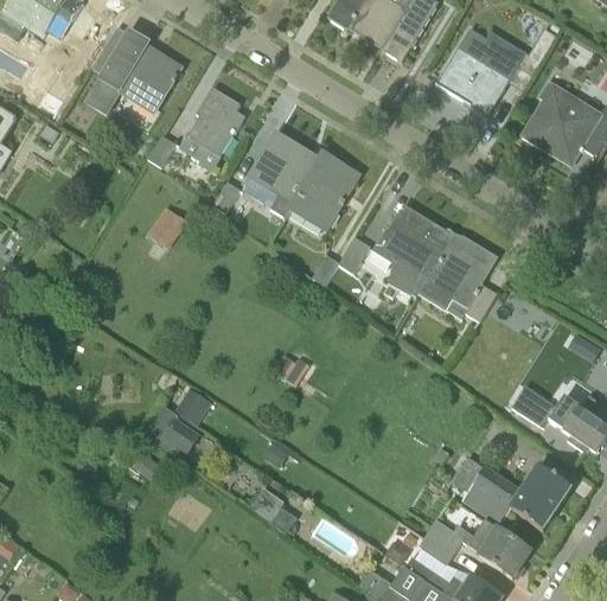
[(91,43),(107,17),(78,0),(8,0),(0,16),(0,30),(14,39),(24,24),(44,37),(56,18),(68,25),(66,27),(91,43)]
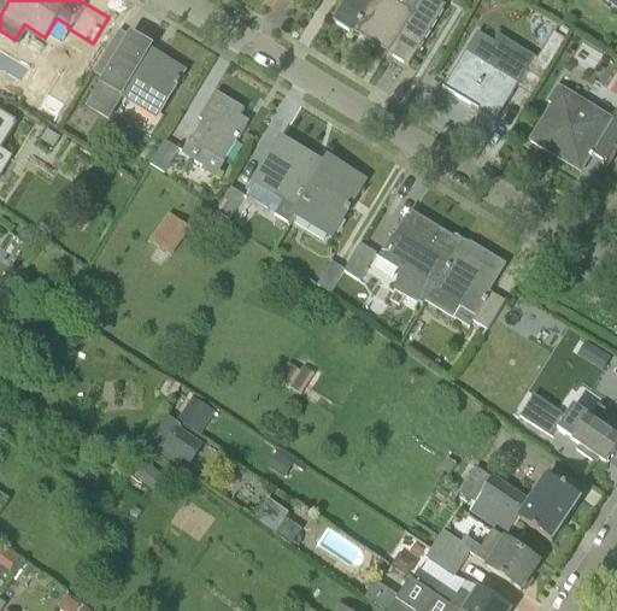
[(380,13),(387,0),(342,0),(333,17),(353,30),(356,25),(368,7),(380,13)]
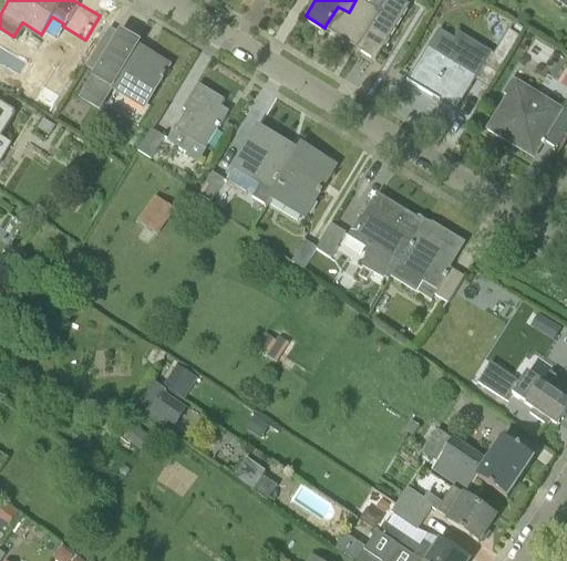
[(375,59),(410,2),(406,0),(384,0),(381,7),(370,0),(356,0),(349,12),(338,7),(327,23),(359,43),(357,47),(375,59)]
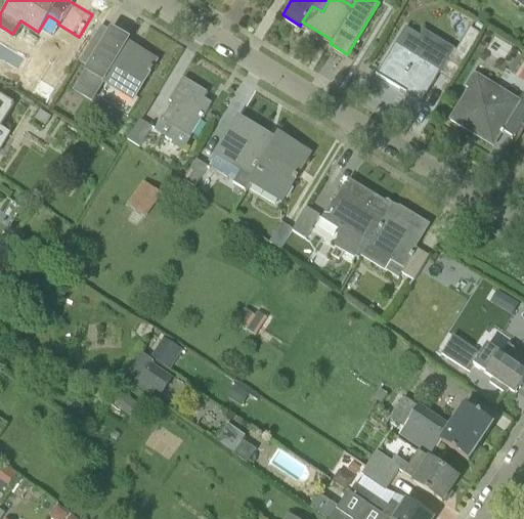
[(451,78),(481,29),(471,23),(449,57),(447,56),(454,44),(422,25),(422,33),(405,23),(395,40),(377,72),(422,98),(438,71),(451,78)]
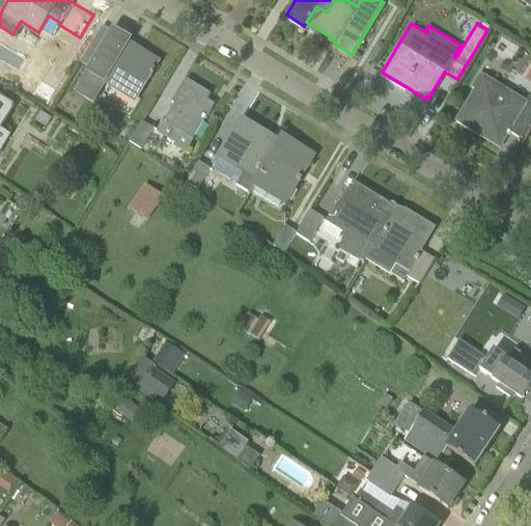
[(135,98),(159,57),(129,39),(131,36),(114,27),(77,88),(94,99),(106,80),(135,98)]
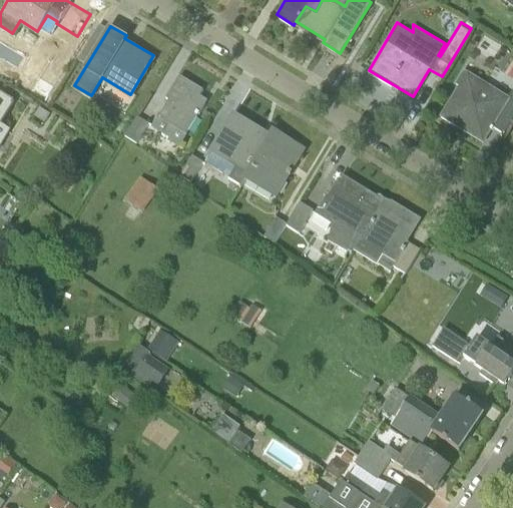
[(347,69),(353,59),(345,55),(340,64),(347,69)]
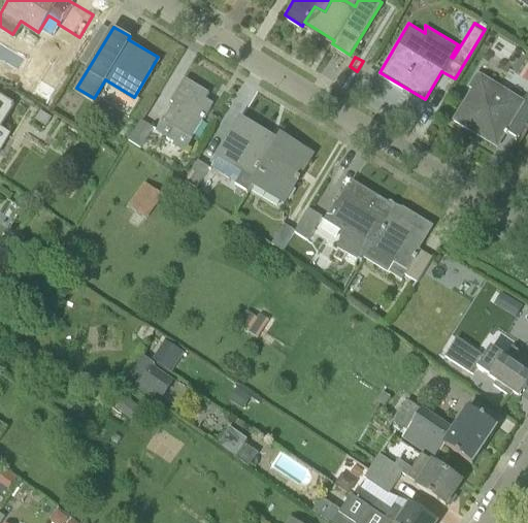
[(527,90),(523,97),(476,69),(468,84),(471,86),(453,117),(472,128),(476,123),(499,137),(504,130),(506,131),(507,129),(518,134),(527,117),(527,90)]
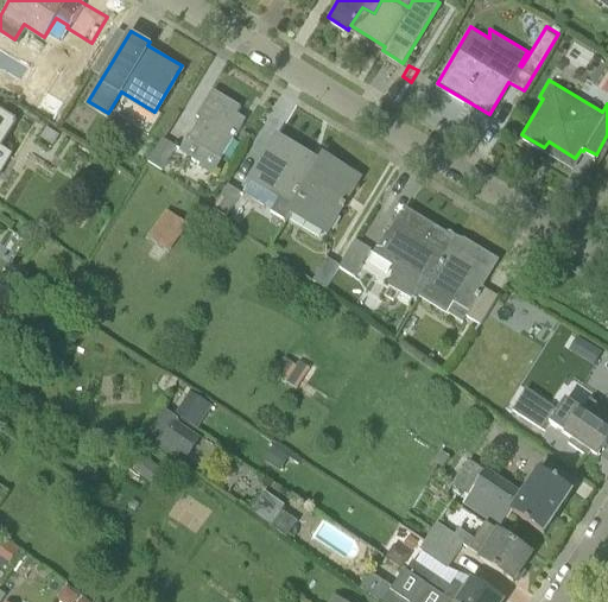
[(236,132),(242,120),(234,115),(241,103),(213,86),(196,113),(200,115),(182,146),(215,165),(220,156),(235,132),(236,132)]
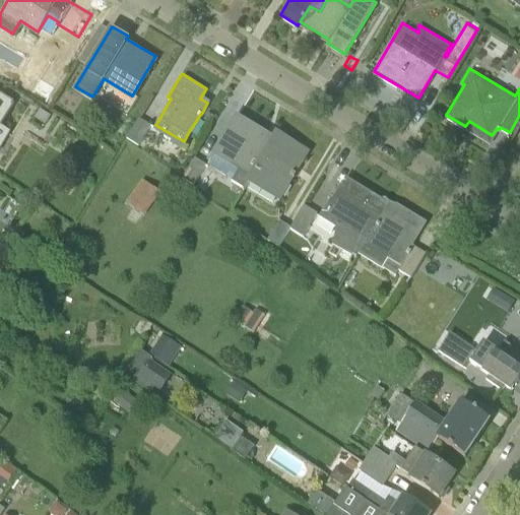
[(0,90),(0,120),(13,100),(0,90)]
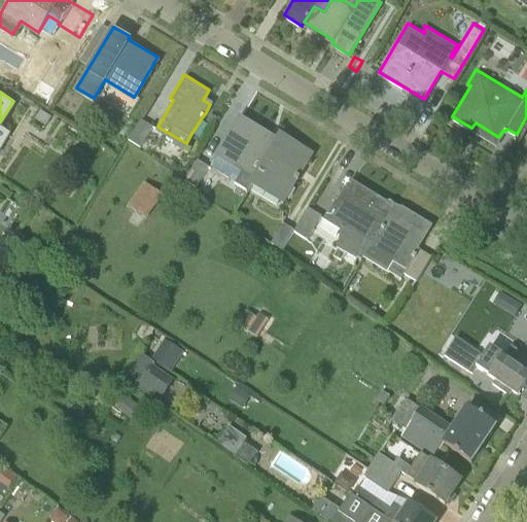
[(217,154),(242,169),(233,183),(246,192),(251,182),(278,138),(241,115),(217,154)]
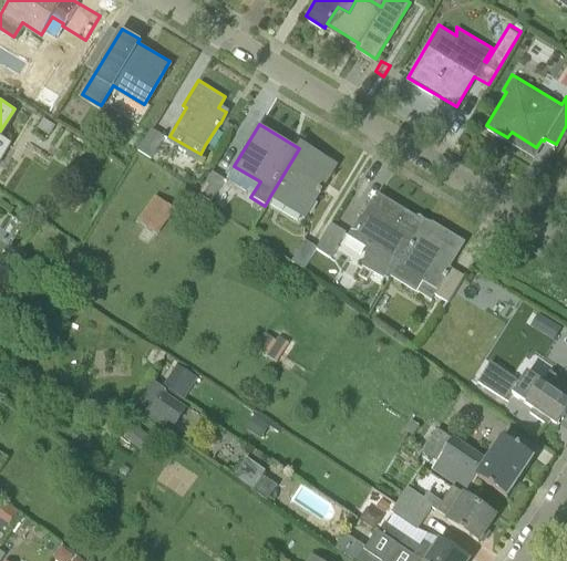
[(151,155),(164,133),(152,125),(137,147),(151,155)]
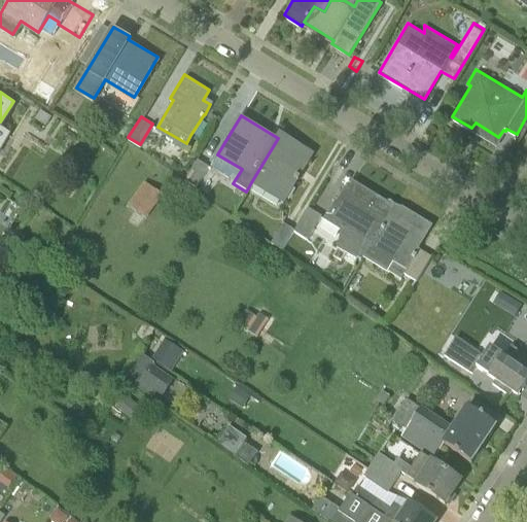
[(284,201),(308,161),(306,159),(310,151),(281,133),(278,138),(251,182),(284,201)]
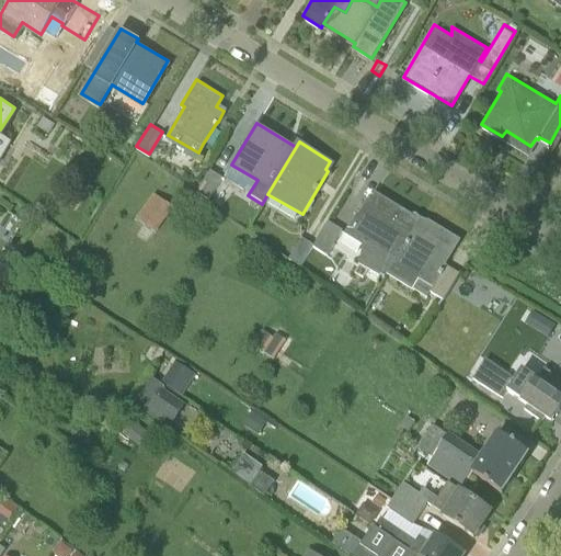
[(208,196),(221,174),(209,168),(197,189),(208,196)]
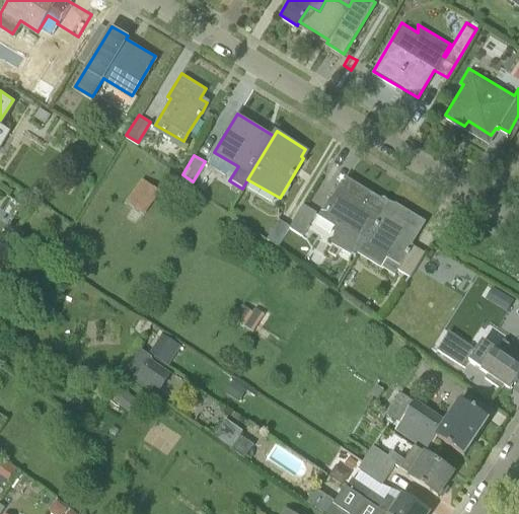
[(144,212),(161,189),(143,175),(126,199),(144,212)]
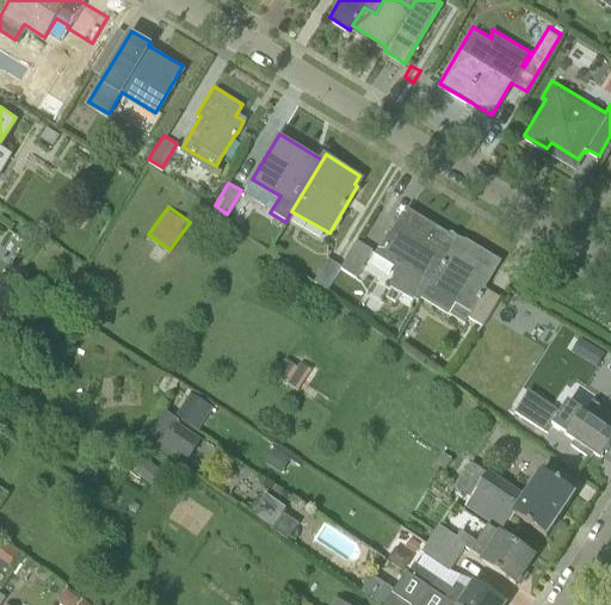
[(450,234),(407,208),(394,230),(389,229),(376,252),(393,263),(389,283),(411,295),(413,289),(423,295),(460,234),(458,234),(455,230),(450,234)]
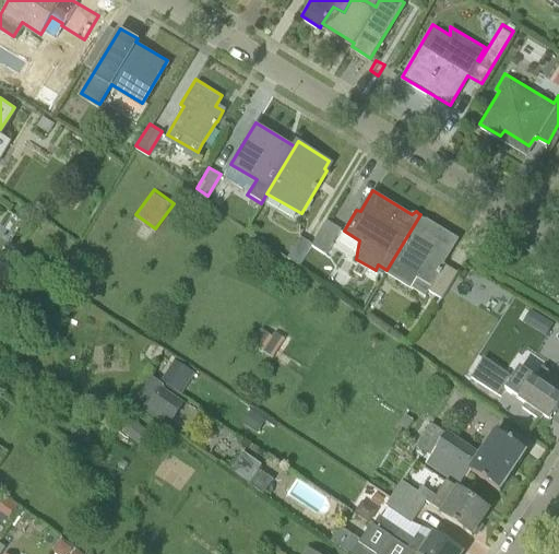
[(441,296),(458,269),(442,260),(455,236),(426,219),(427,217),(420,214),(387,270),(423,291),(425,287),(441,296)]
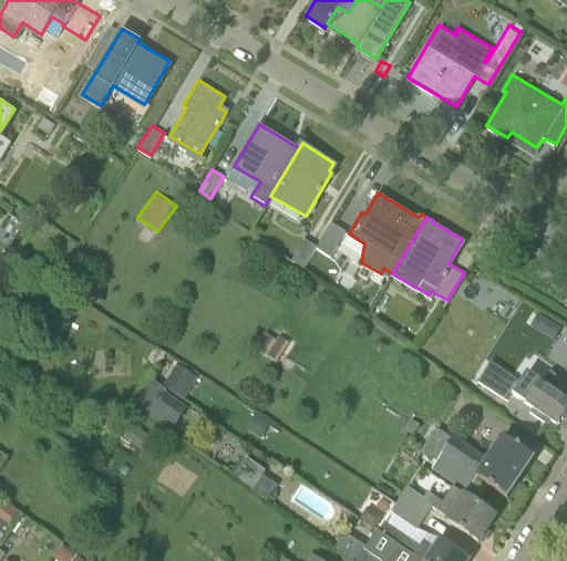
[(330,255),(346,229),(332,220),(317,245),(317,246),(330,255)]
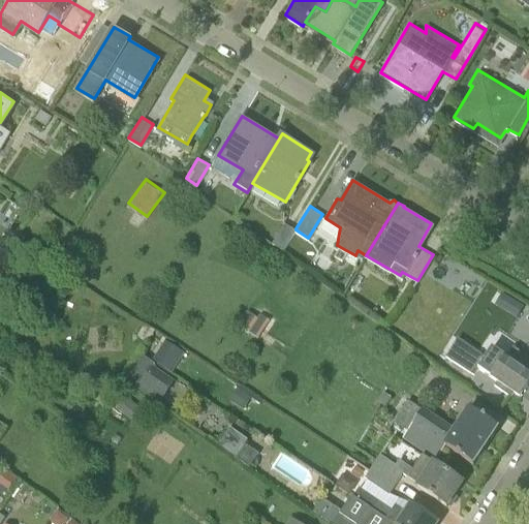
[(283,248),(296,229),(296,228),(284,221),(272,242),(283,248)]
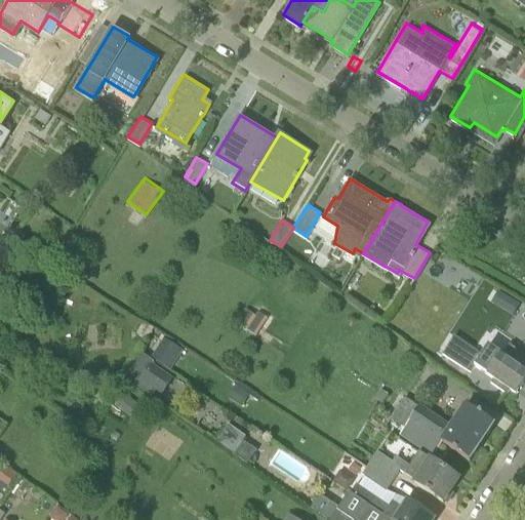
[(252,328),(264,312),(256,308),(246,323),(252,328)]
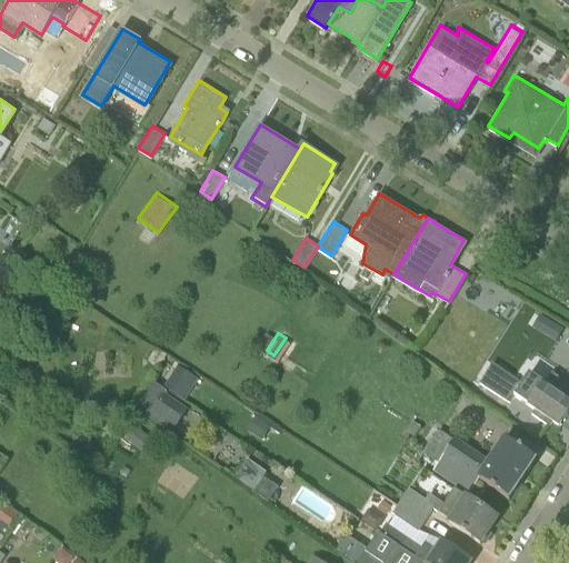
[(187,395),(200,372),(179,360),(166,383),(187,395)]
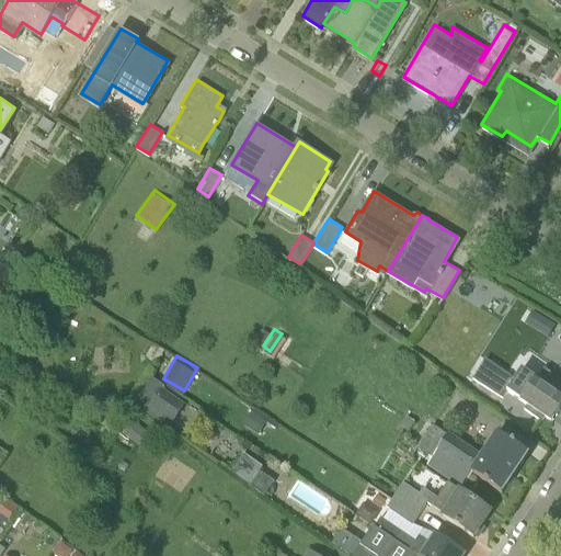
[(515,375),(485,355),(472,375),(503,395),(507,387),(519,396),(519,398),(526,403),(524,406),(541,418),(545,413),(551,417),(560,403),(560,375),(546,364),(538,374),(523,363),(515,375)]
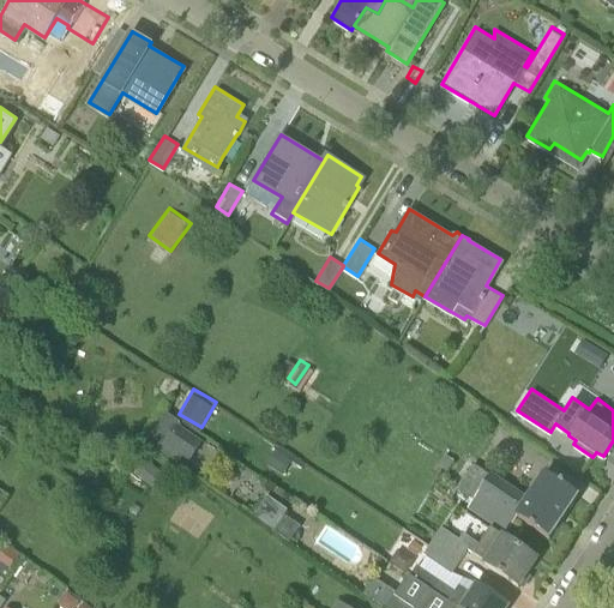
[(188,458),(203,435),(178,419),(180,415),(168,408),(148,440),(178,459),(181,453),(188,458)]
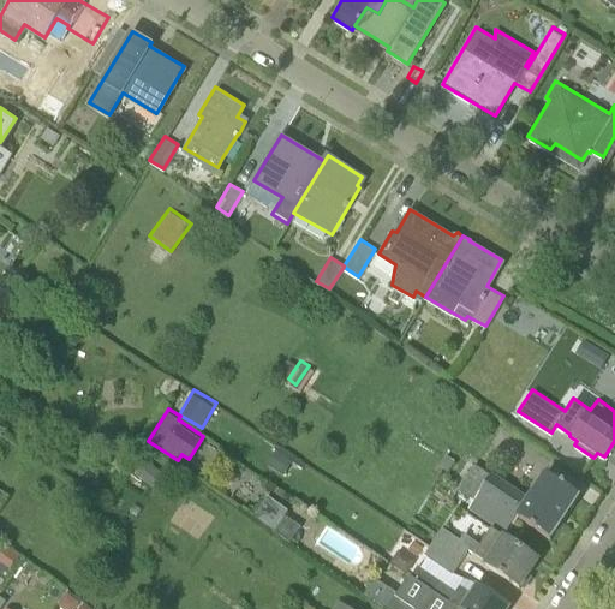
[(282,471),(292,457),(275,446),(266,460),(282,471)]
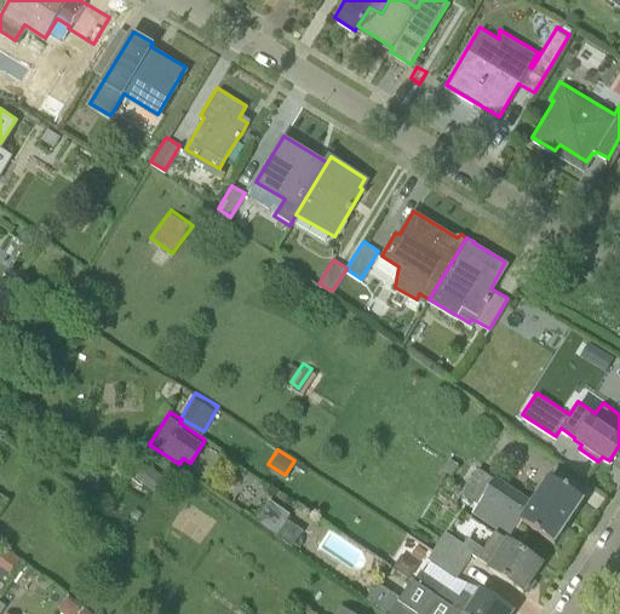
[(493,478),(476,468),(461,491),(478,500),(472,510),(511,534),(522,518),(555,541),(584,498),(568,488),(569,487),(567,485),(566,486),(551,476),(533,503),(494,476),(493,478)]
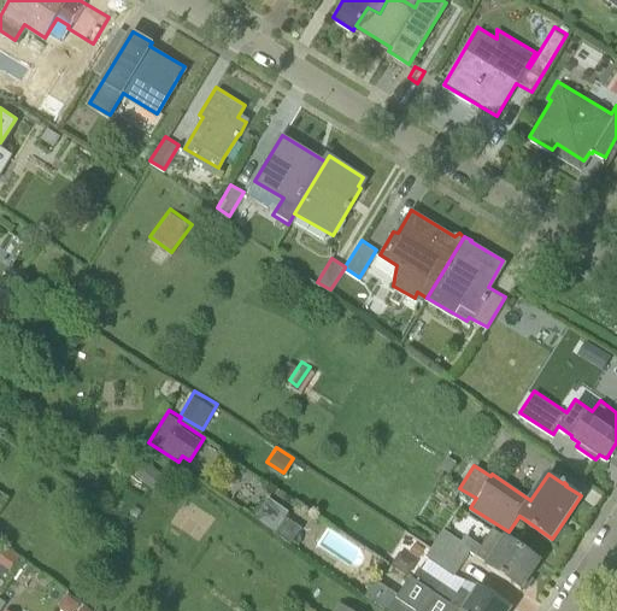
[(269,495),(256,518),(294,540),(303,524),(288,516),(293,509),(269,495)]
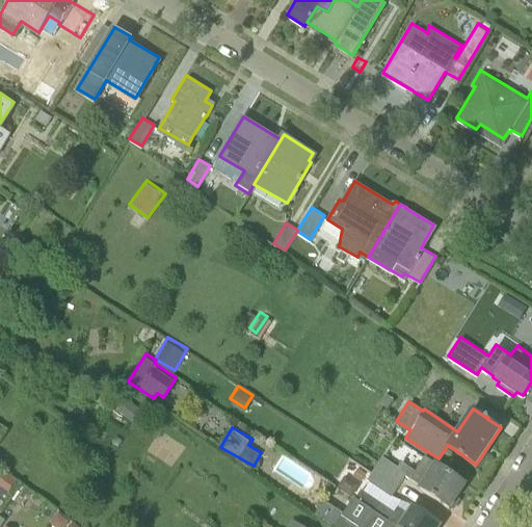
[(466,481),(425,454),(416,468),(402,459),(398,465),(382,454),(374,467),(399,483),(405,474),(420,483),(418,486),(449,506),(466,481)]
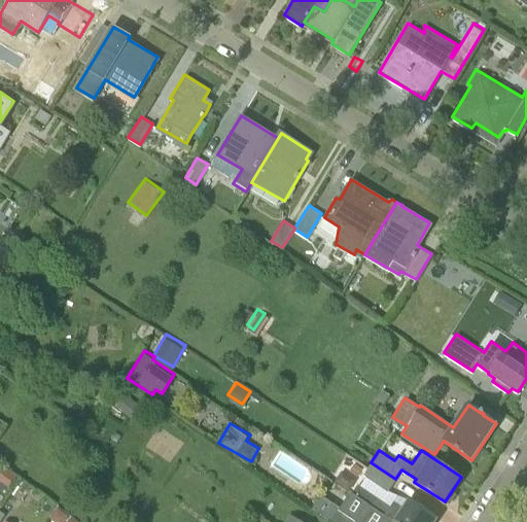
[(387,490),(395,479),(371,462),(363,474),(387,490)]
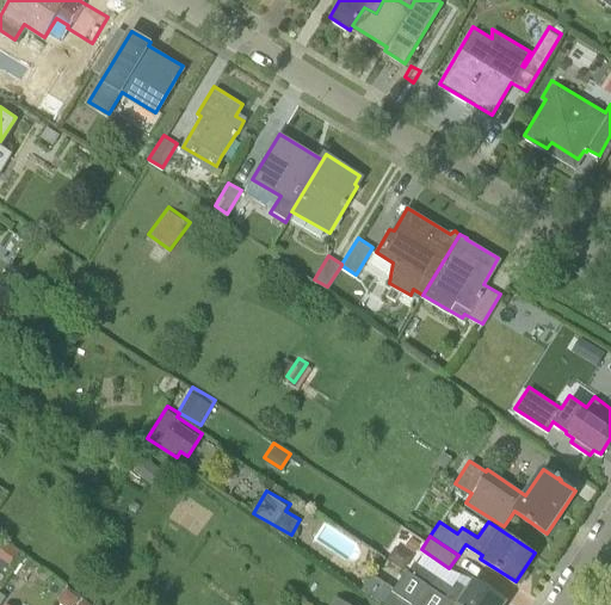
[(0,557),(10,565),(19,551),(0,537),(0,557)]
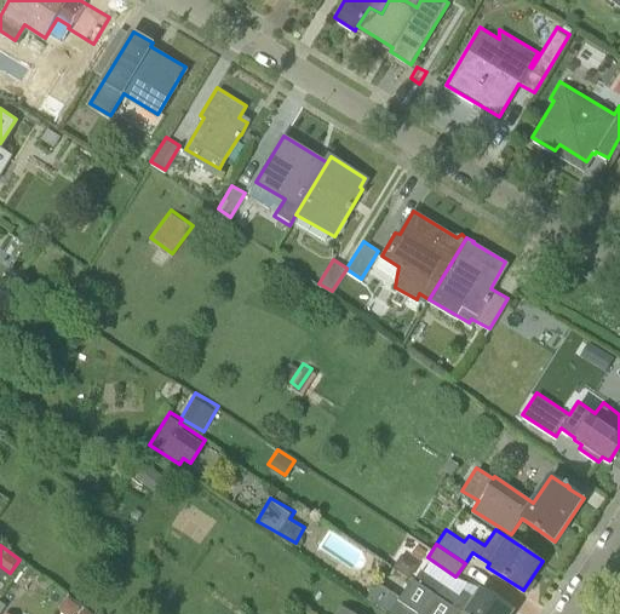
[(392,613),(423,613),(374,583),(366,597),(392,613)]
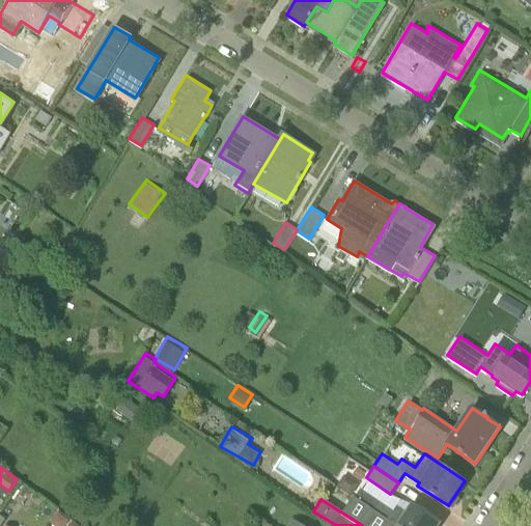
[(434,525),(439,519),(412,501),(407,509),(397,503),(387,518),(399,525),(434,525)]
